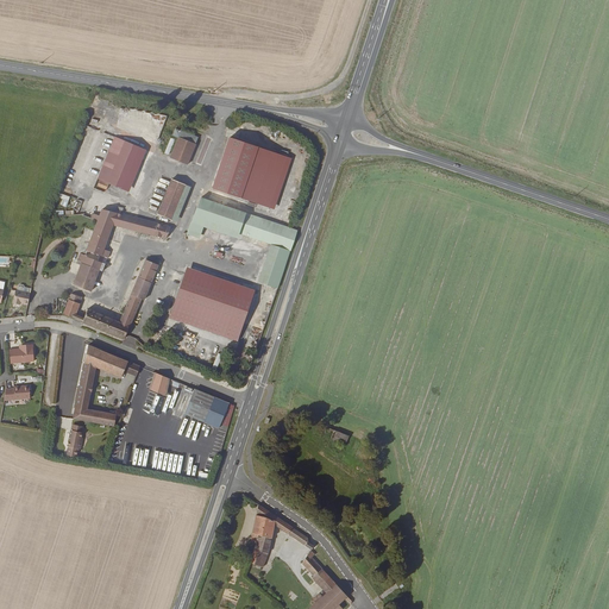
[(194,144),(184,164),(188,165),(200,142),(175,130),(174,135),(177,136),(194,144)]
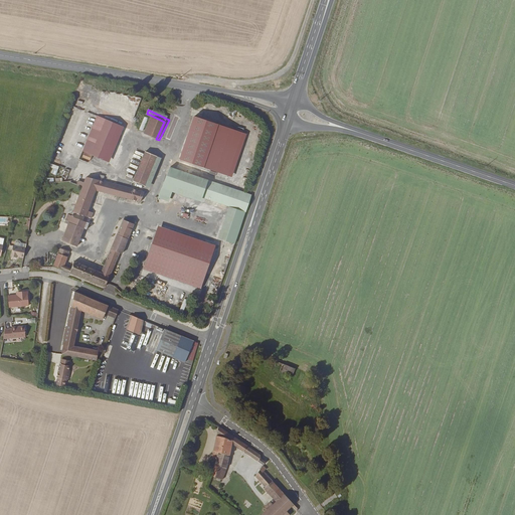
[(156,139),(164,122),(150,115),(142,132),(149,136),(156,139)]
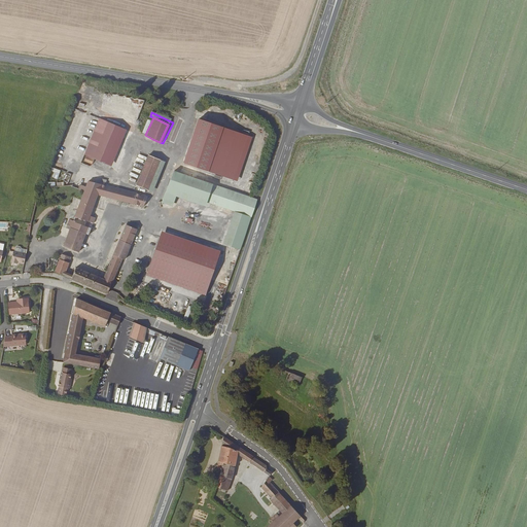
[(119,126),(97,118),(84,155),(107,163),(119,126)]
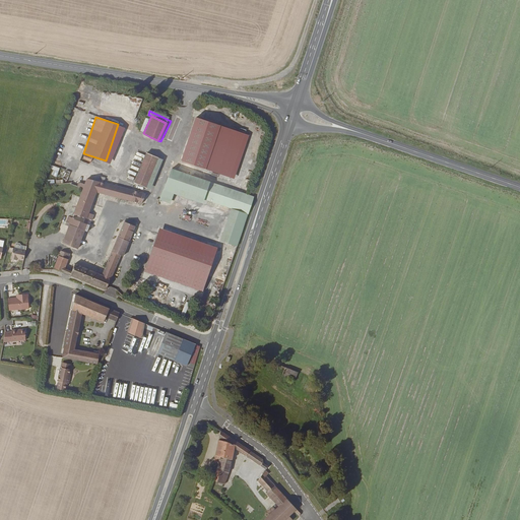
[(181,159),(232,178),(247,134),(196,117),(181,159)]
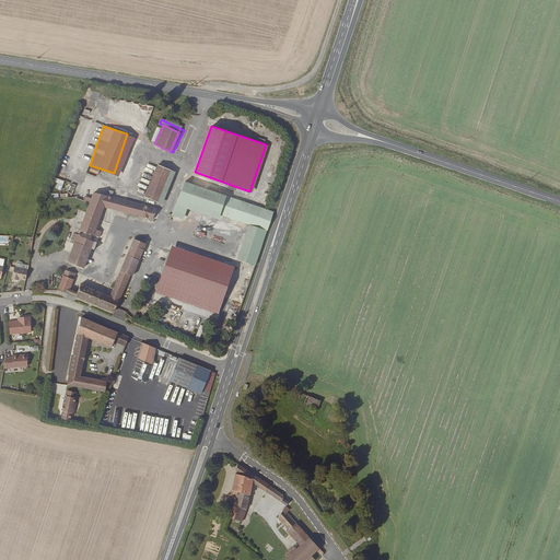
[(114,173),(117,174),(130,135),(127,133),(114,173)]
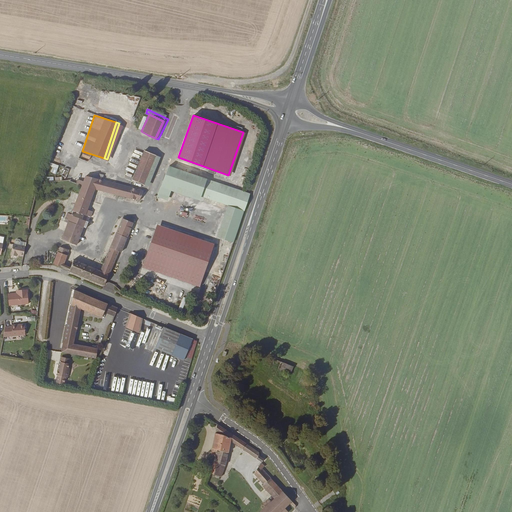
[(247,151),(254,153),(256,146),(249,144),(247,151)]
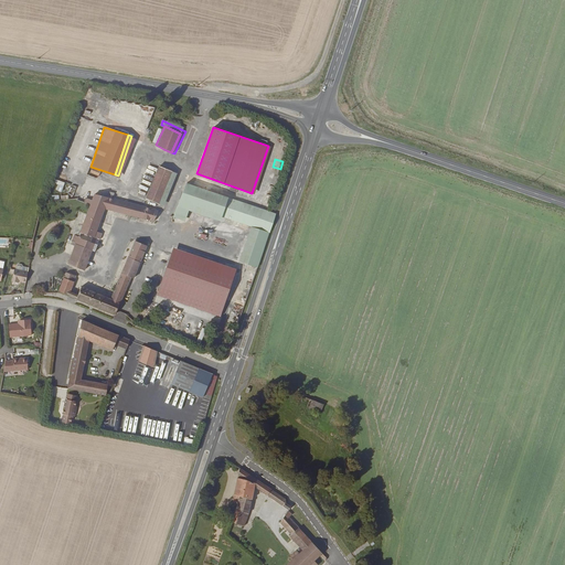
[(145,198),(158,202),(169,169),(157,164),(145,198)]
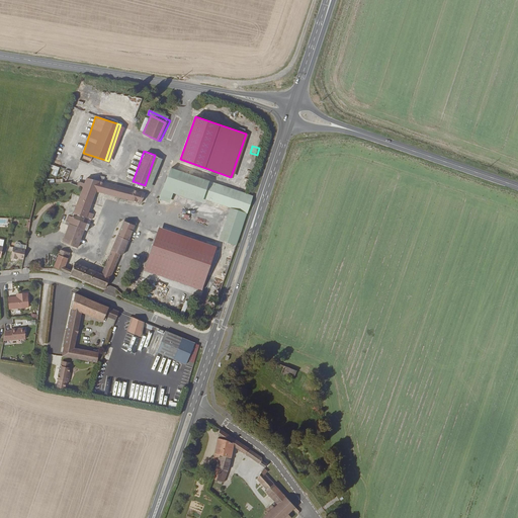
[(83,153),(81,159),(91,161),(92,156),(83,153)]
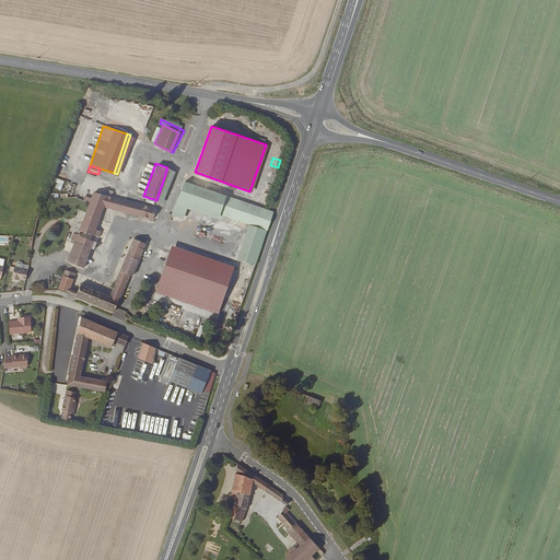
[(161,202),(163,202),(174,171),(167,167),(156,200),(161,202)]
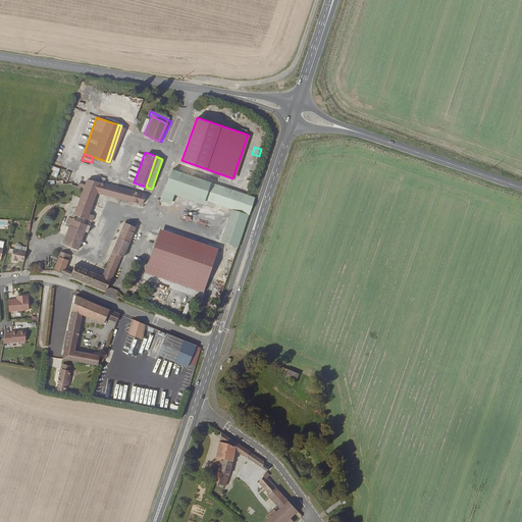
[(247,170),(254,172),(258,159),(251,156),(247,170)]
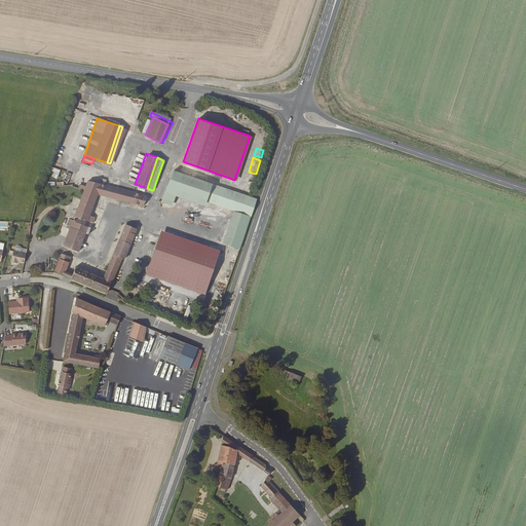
[(58,180),(61,170),(51,166),(48,177),(58,180)]
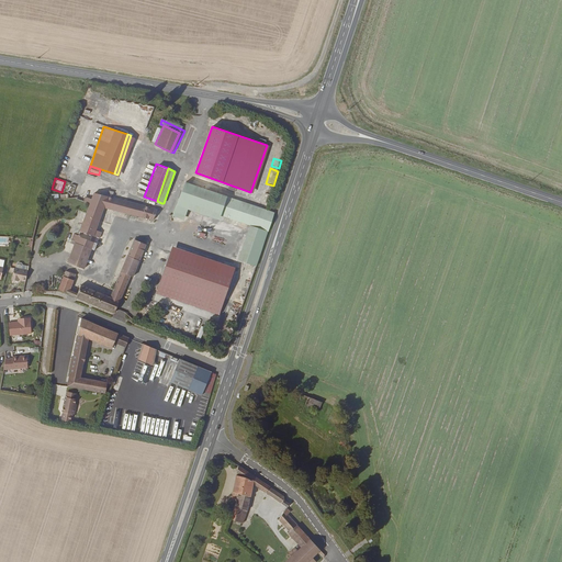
[(250,225),(268,232),(274,212),(234,198),(216,192),(187,181),(184,180),(173,210),(184,214),(187,209),(189,203),(221,215),(250,225)]
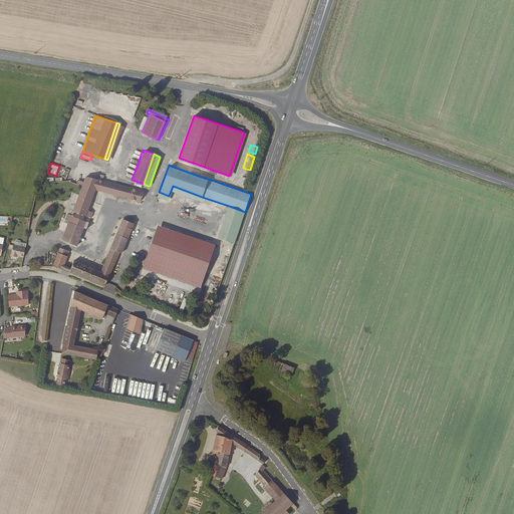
[(68,225),(63,241),(72,245),(75,246),(77,247),(84,229),(80,227),(82,221),(86,223),(87,221),(85,220),(86,217),(92,219),(95,212),(89,210),(93,194),(96,195),(98,190),(105,192),(140,201),(144,191),(103,181),(98,179),(86,177),(86,179),(84,182),(83,186),(76,205),(72,216),(70,222),(68,225)]
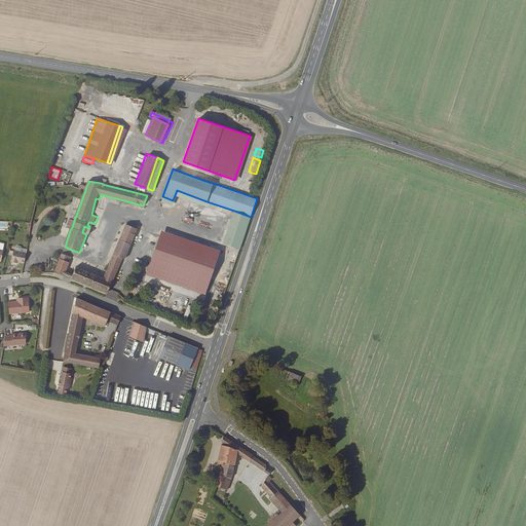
[(177,190),(175,195),(204,205),(207,201),(177,190)]
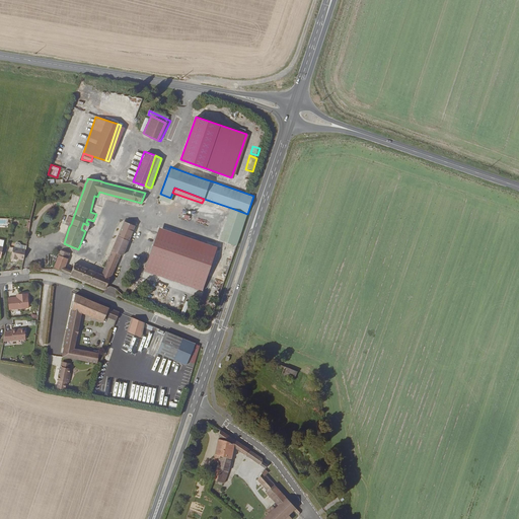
[(228,219),(244,224),(247,214),(231,208),(228,218),(228,219)]
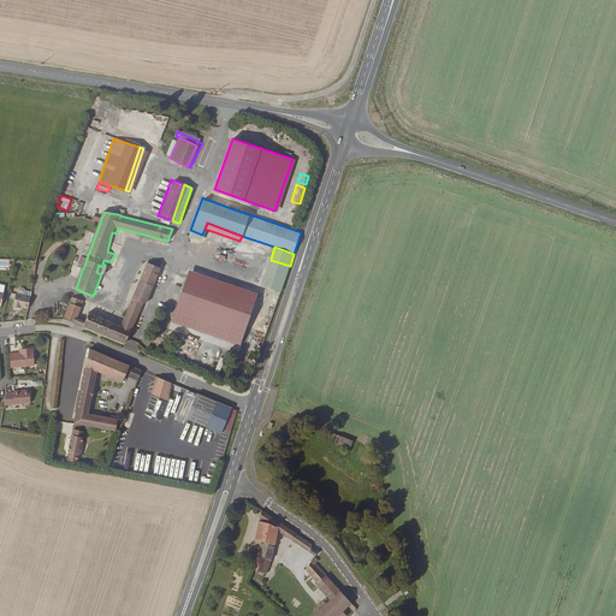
[(88,312),(83,325),(108,335),(128,342),(142,306),(143,306),(144,303),(147,303),(153,286),(160,267),(146,261),(142,270),(120,325),(88,312)]
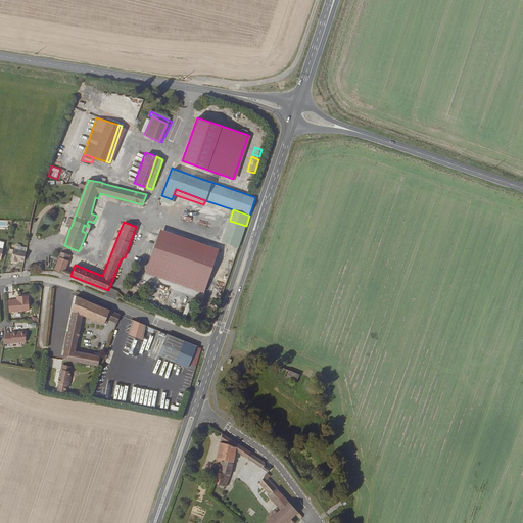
[(84,225),(82,231),(86,233),(89,234),(92,228),(88,227),(84,225)]
